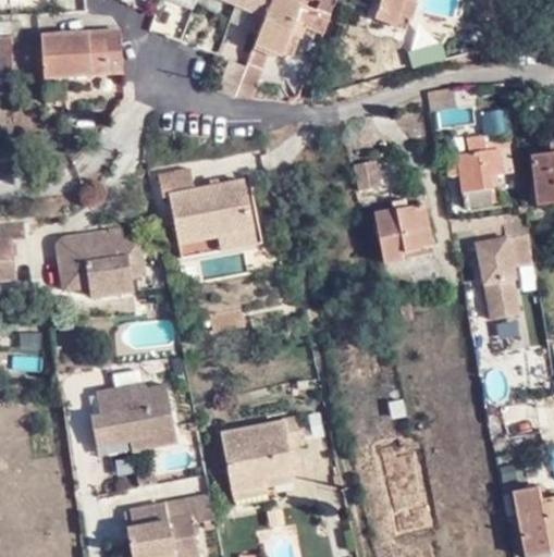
[(235,0),(234,2),(266,16),(273,0),(235,0)]
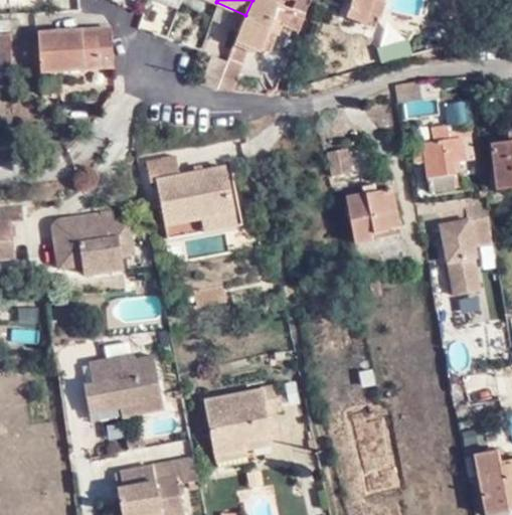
[(252,0),(245,15),(239,29),(229,56),(244,61),(251,43),(270,52),(282,22),(299,28),(305,12),(294,7),(277,0),(252,0)]
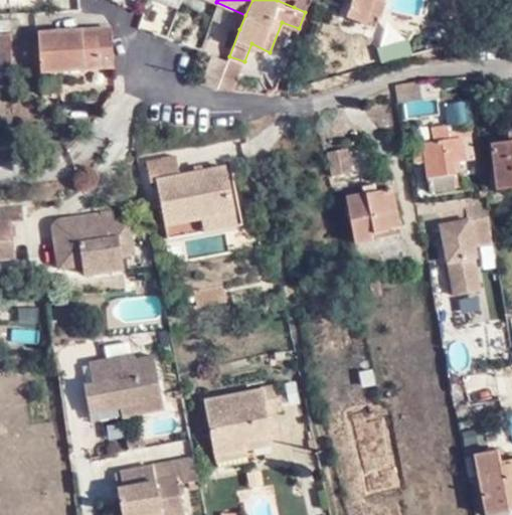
[(299,0),(297,0),(294,7),(305,12),(308,4),(299,0)]
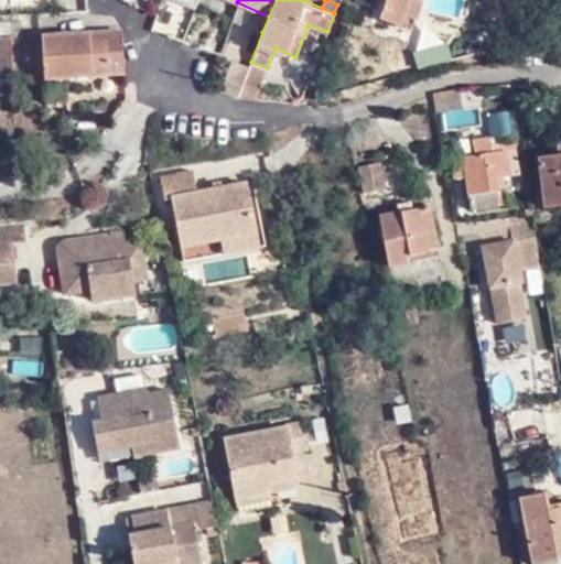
[(388,0),(385,14),(406,19),(409,9),(411,0),(388,0)]
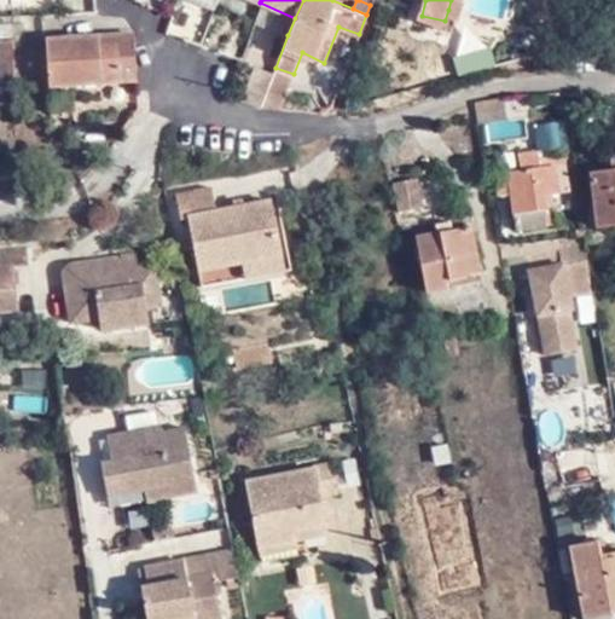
[(463,0),(451,0),(448,10),(460,12),(463,0)]
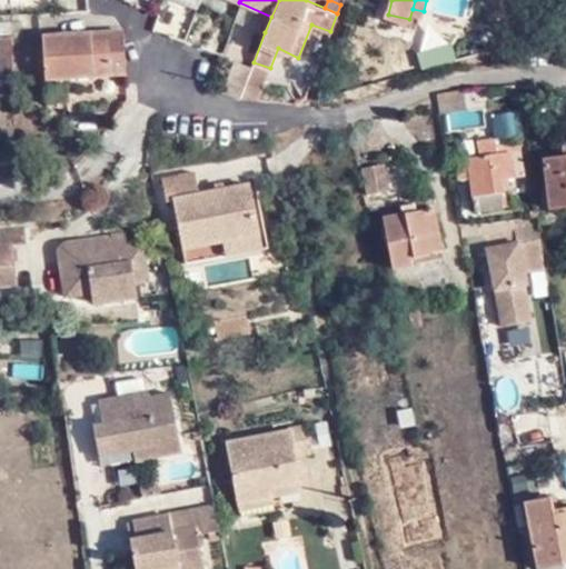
[(265,32),(271,17),(239,2),(232,18),(265,32)]
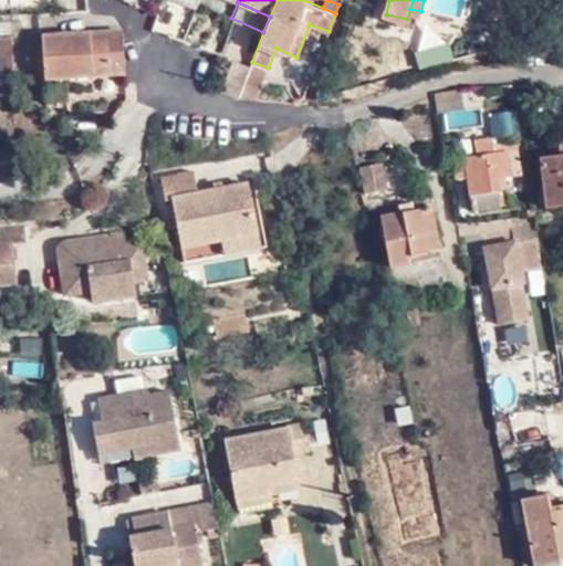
[(64,74),(122,72),(122,30),(116,28),(107,29),(107,31),(42,34),(43,75),(64,74)]
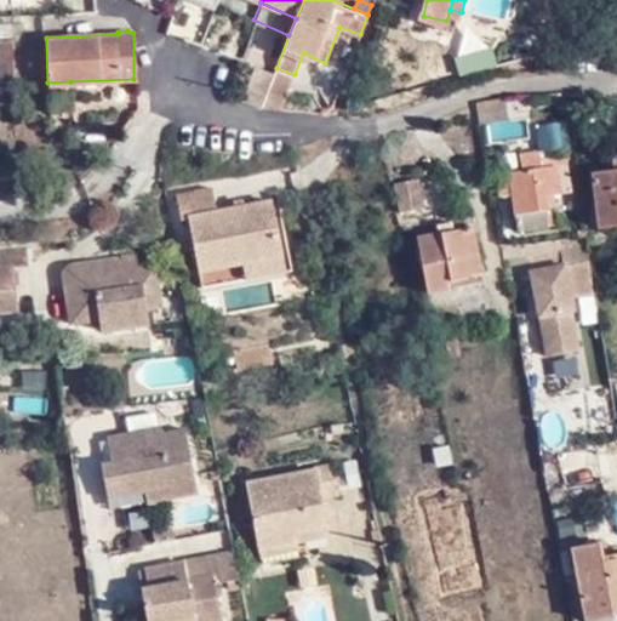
[(0,89),(12,89),(11,41),(0,41),(0,89)]
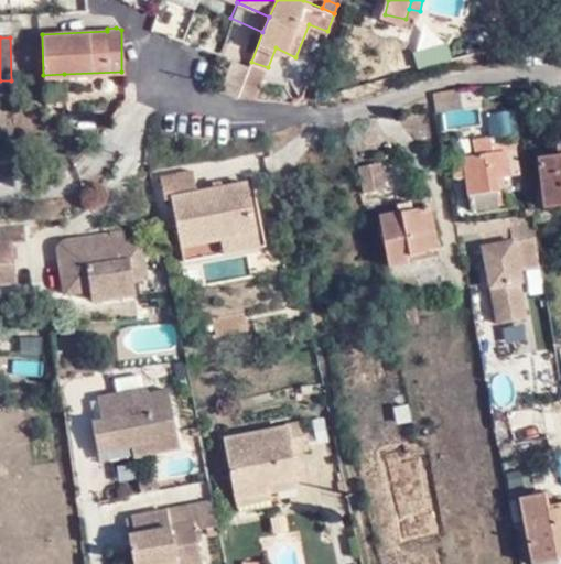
[(445,46),(410,53),(413,71),(449,64),(445,46)]
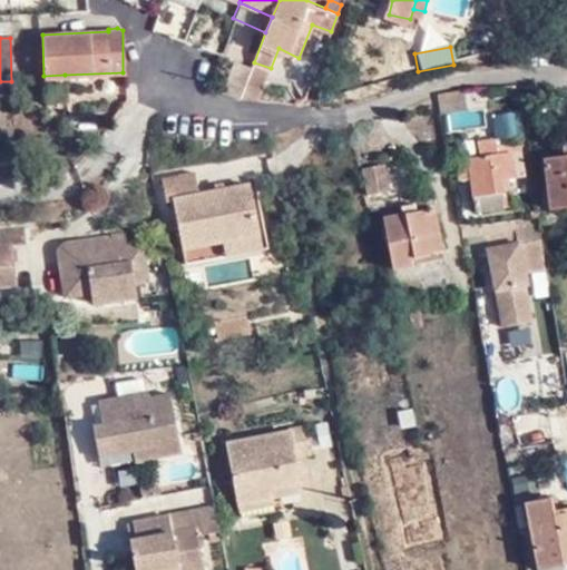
[(225,92),(240,97),(252,67),(237,61),(225,92)]
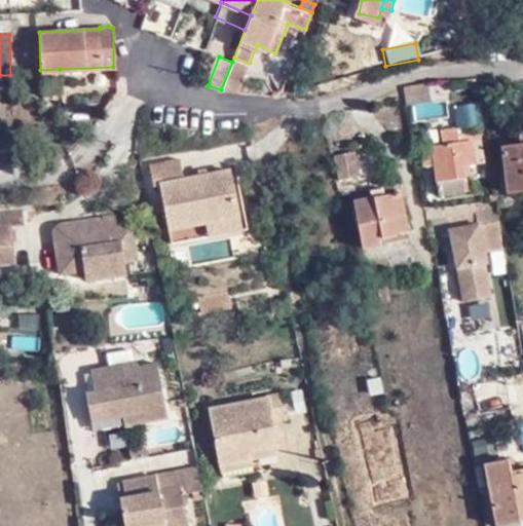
[(238,92),(250,63),(234,58),(232,62),(221,89),(238,92)]
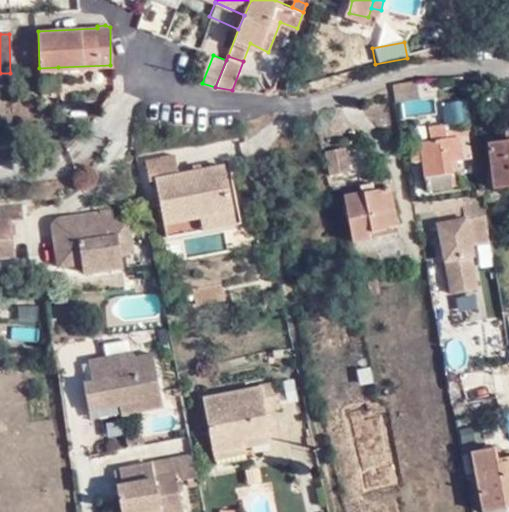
[(59,89),(58,67),(39,68),(37,68),(38,91),(59,89)]
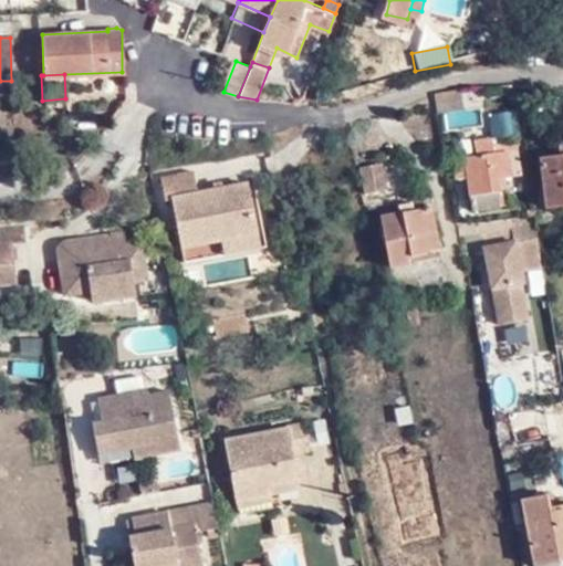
[(439,93),(440,100),(442,115),(469,112),(468,90),(439,93)]
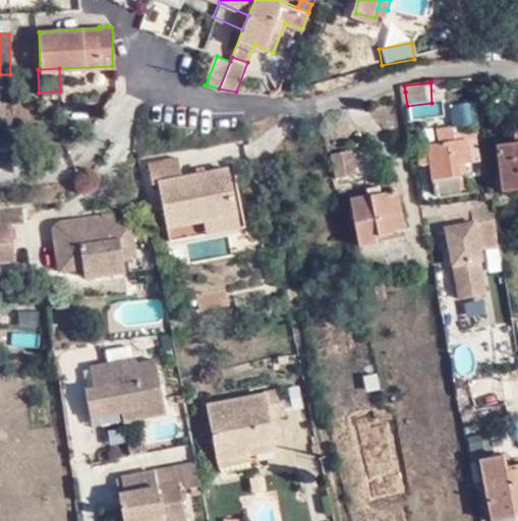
[(450,129),(474,126),(472,103),(447,106),(450,129)]
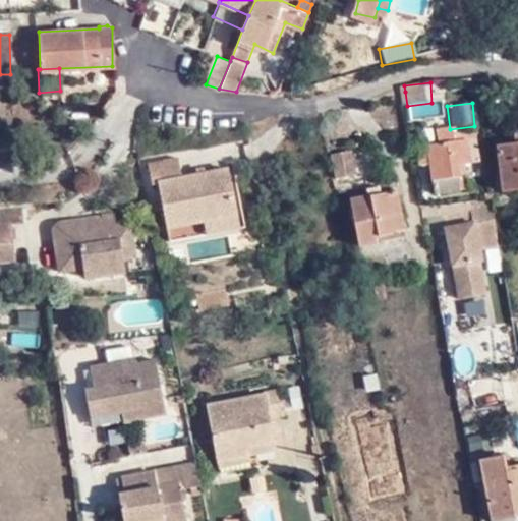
[(442,148),(435,148),(437,167),(440,194),(463,192),(461,166),(481,164),(477,135),(456,137),(454,131),(440,132),(442,148)]
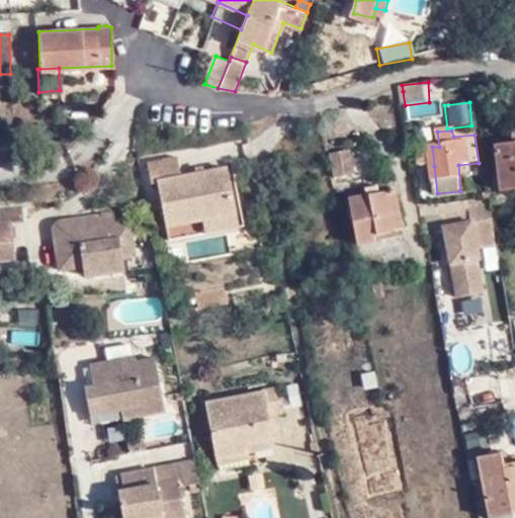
[(514,144),(496,146),(502,190),(514,189),(514,144)]
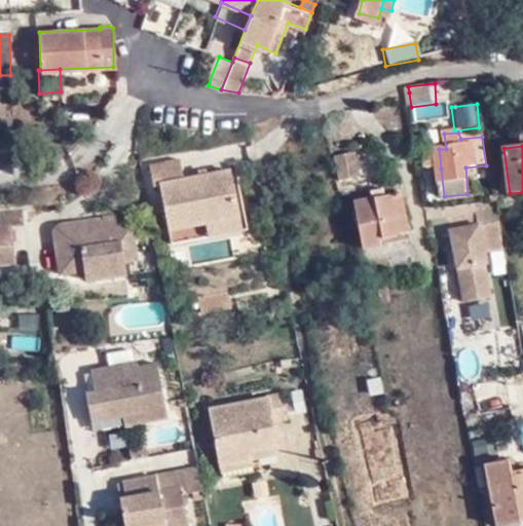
[(430,170),(441,168),(439,149),(427,150),(430,170)]
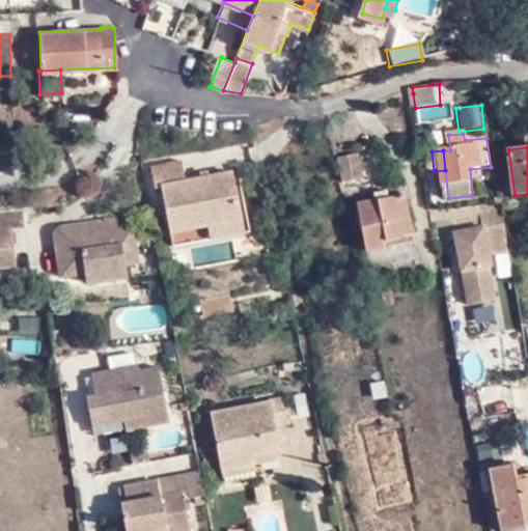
[(364,154),(345,156),(352,183),(376,180),(373,162),(365,162),(364,154)]
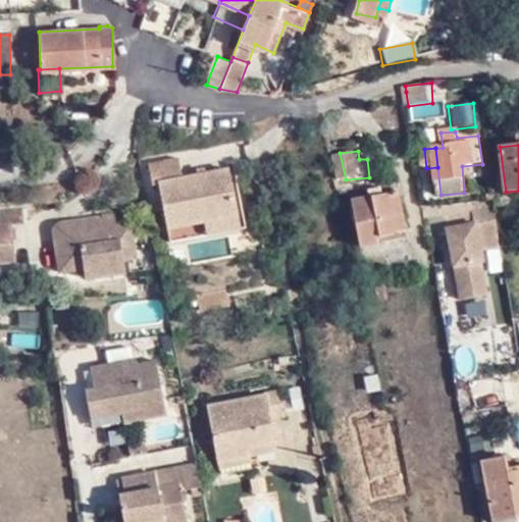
[(153,180),(160,178),(185,174),(180,154),(149,160),(153,180)]
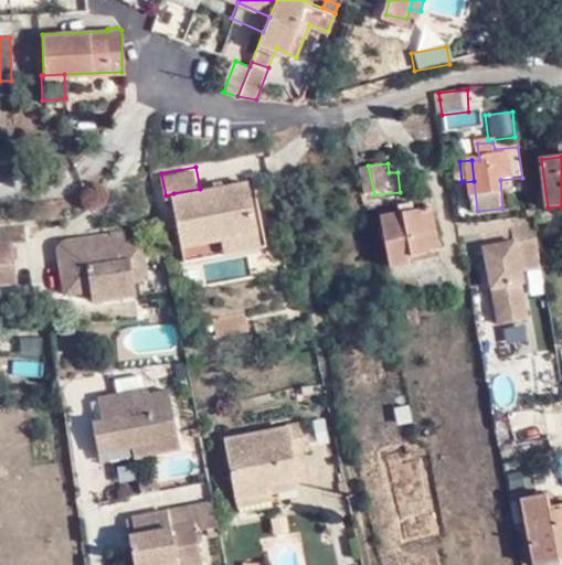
[(222,235),(257,227),(247,179),(200,189),(173,193),(183,242),(222,235)]
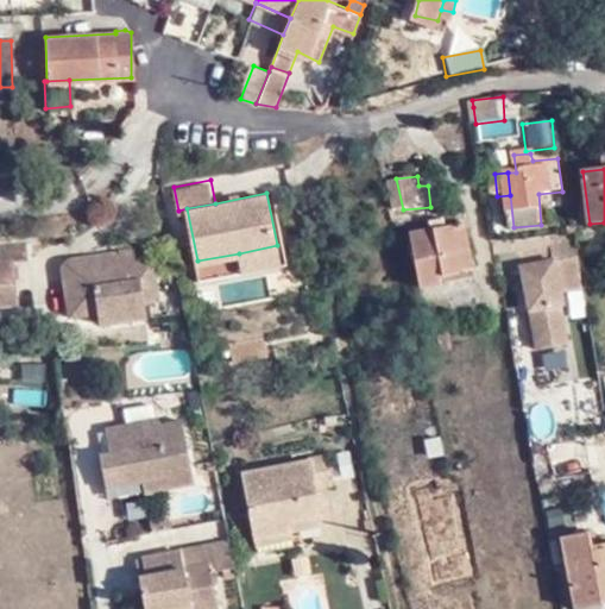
[(470,224),(415,232),(426,287),(447,282),(447,276),(478,269),(470,224)]
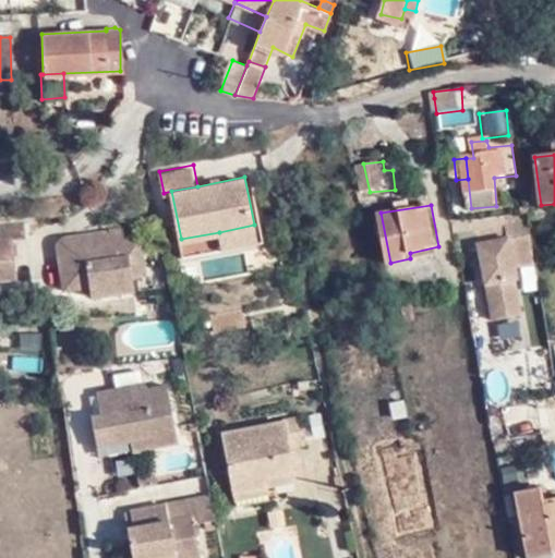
[(521,217),(501,219),(504,239),(474,244),(490,322),(519,315),(510,269),(531,265),(521,217)]
